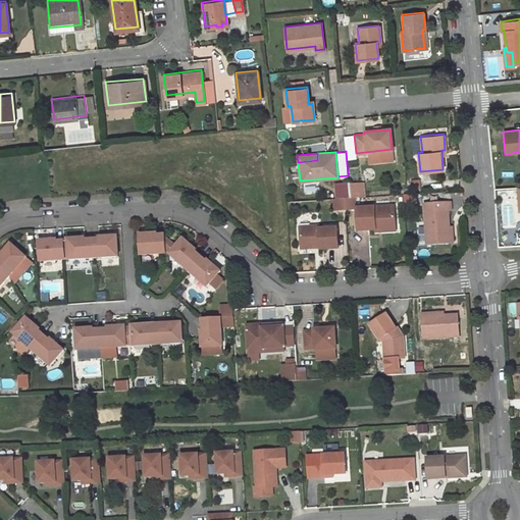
[(351,197),(360,196),(359,182),(349,183),(350,197),(351,197)]
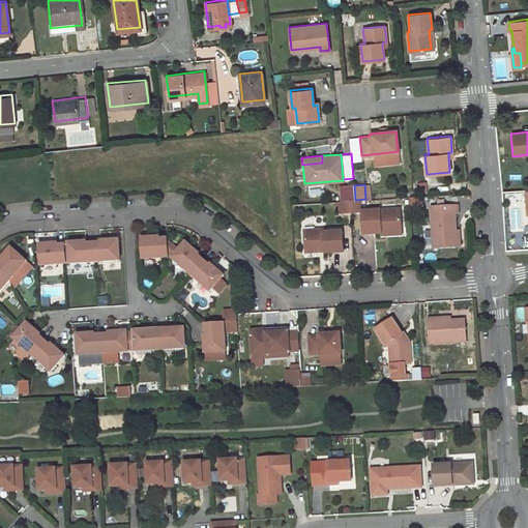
[(354,185),(344,187),(345,201),(350,200),(355,200),(354,185)]
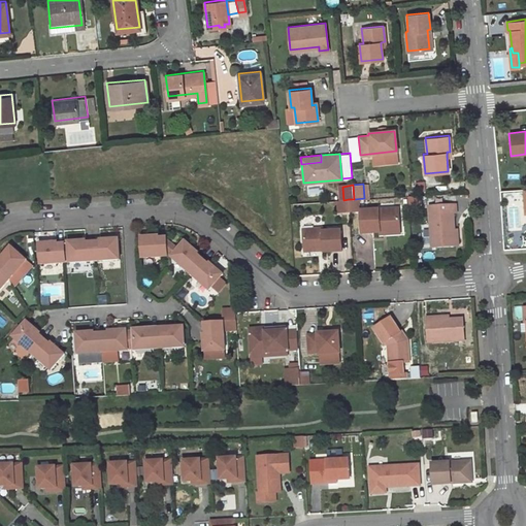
[(415,195),(407,196),(407,206),(416,206),(415,195)]
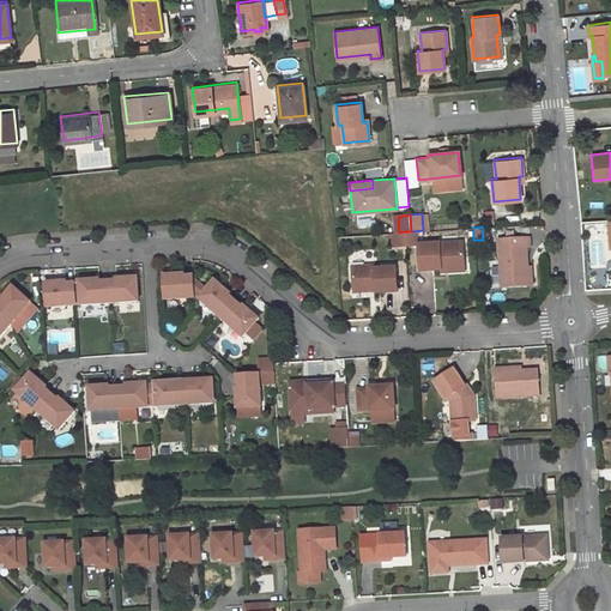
[(395,233),(395,244),(405,244),(405,231),(399,233),(395,233)]
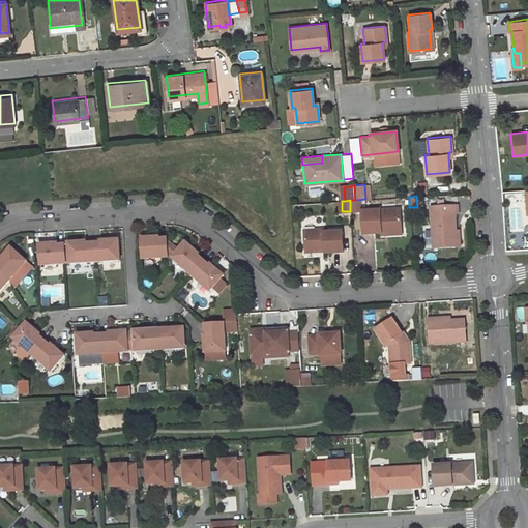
[(457,204),(430,206),(433,246),(456,245),(455,229),(453,212),(457,212),(457,204)]
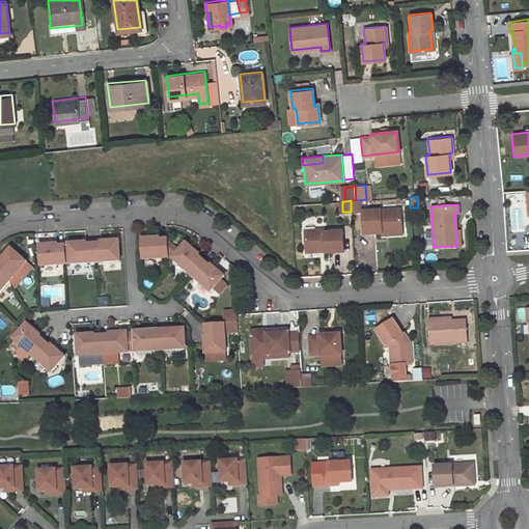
[(400,209),(361,211),(362,233),(382,232),(381,228),(401,227),(400,209)]
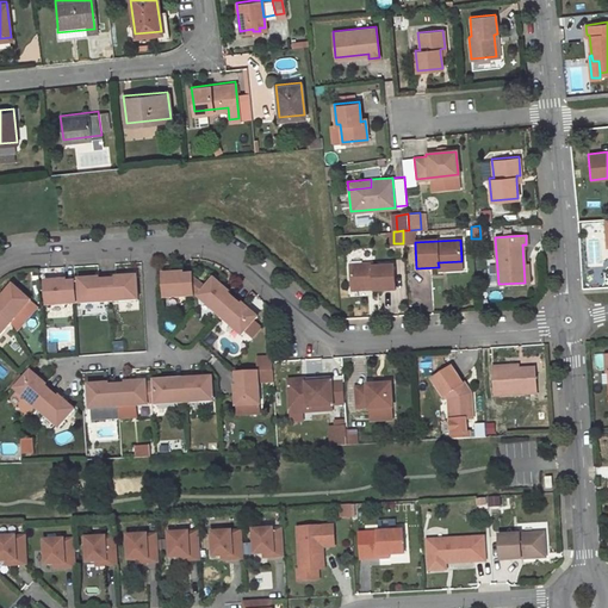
[(372,264),(349,265),(351,286),(372,284),(373,287),(373,290),(395,289),(392,265),(372,266),(372,264)]
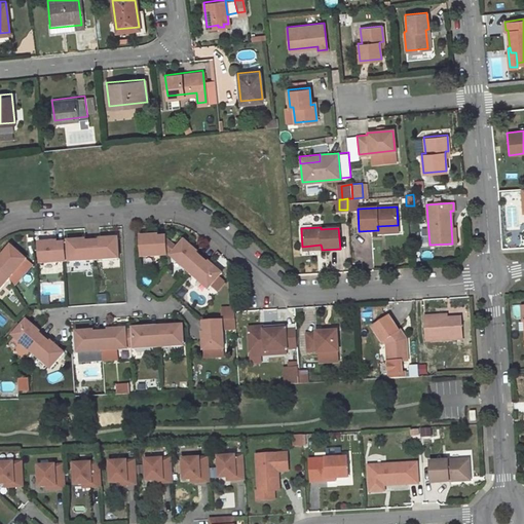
[(159,233),(142,234),(143,255),(165,254),(165,249),(164,236),(164,234),(159,235),(159,233)]
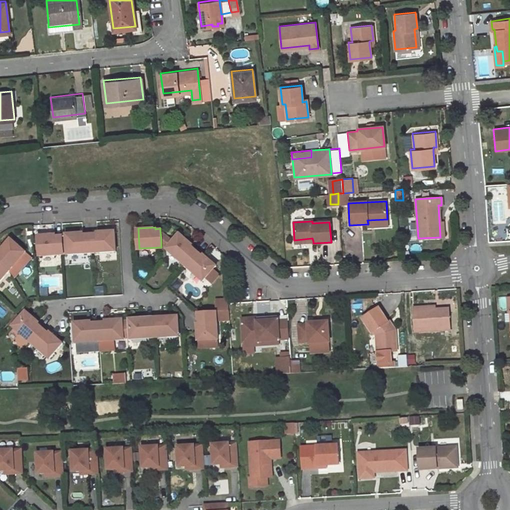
[(97,232),(89,233),(91,251),(115,250),(114,229),(96,231),(97,232)]
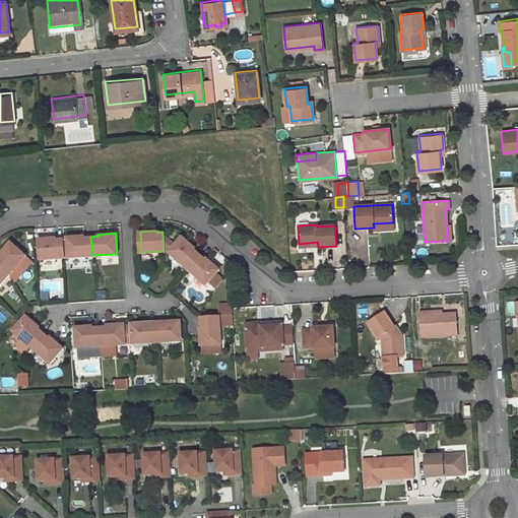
[(174,244),(163,234),(164,246),(169,250),(168,251),(186,267),(198,253),(193,249),(194,247),(181,236),(174,244)]
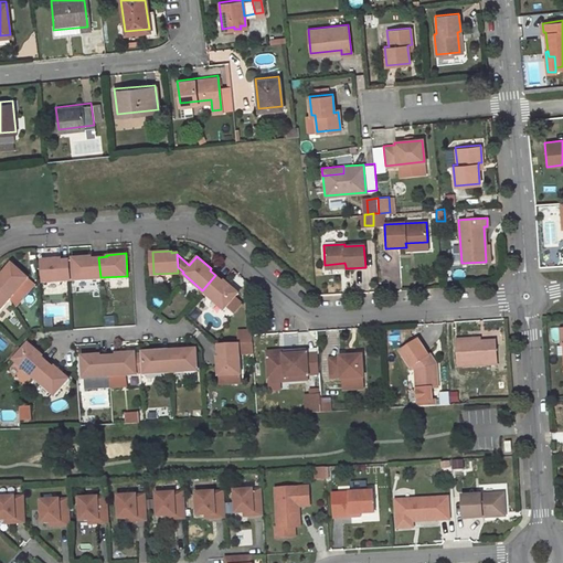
[(68,259),(70,278),(73,278),(73,279),(101,277),(98,257),(91,257),(91,255),(72,257),(72,258),(68,259)]
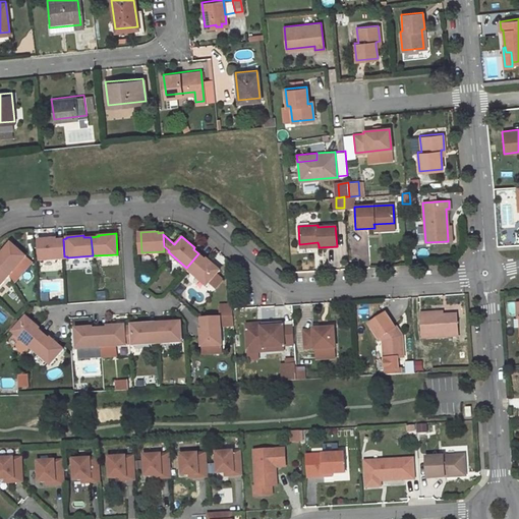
[(55,237),(38,238),(39,260),(64,257),(64,256),(63,239),(55,239),(55,237)]
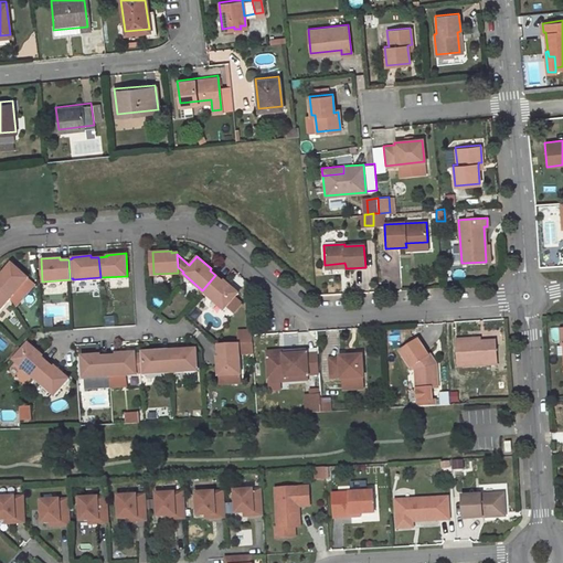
[(0,288),(9,297),(28,277),(10,262),(0,274),(0,288)]
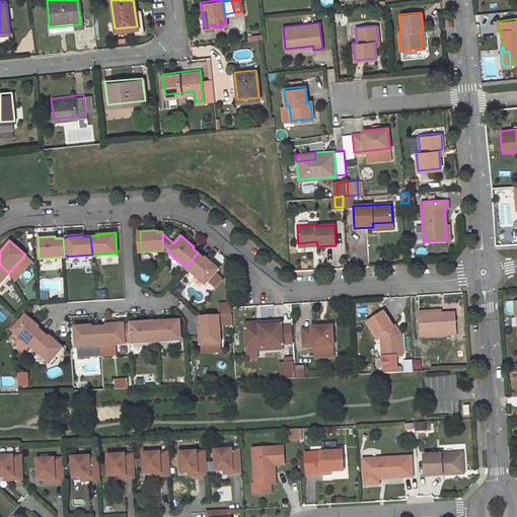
[(204,257),(198,252),(186,267),(205,284),(218,268),(205,256),(204,257)]
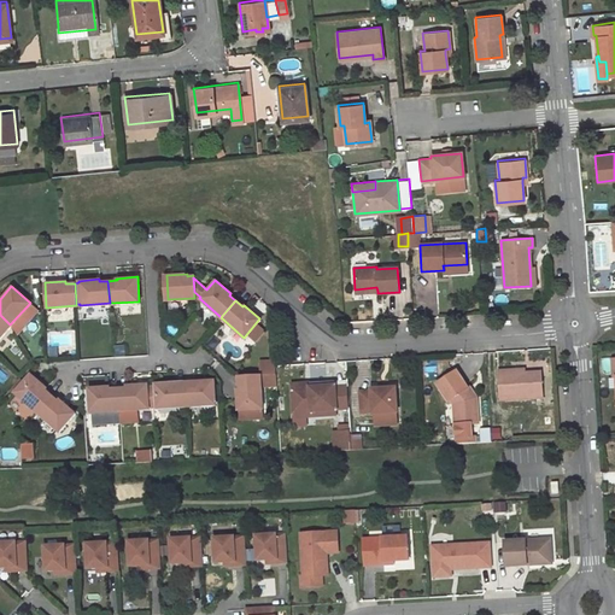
[(0,335),(10,324),(0,315),(0,335)]
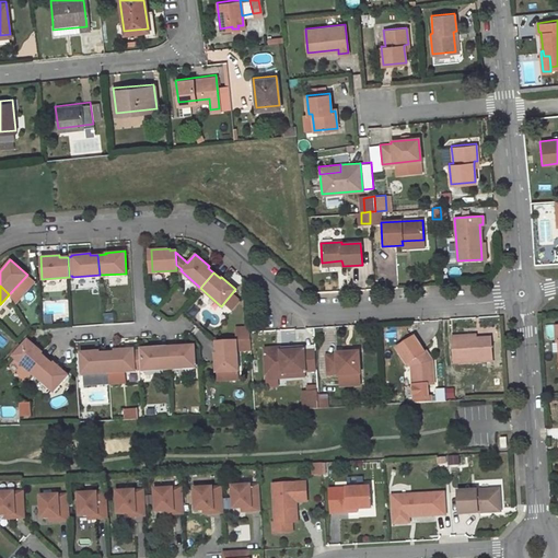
[(250,338),(248,327),(235,328),(236,339),(250,338)]
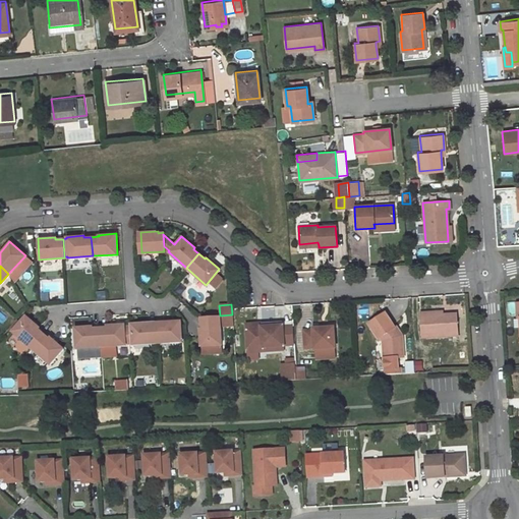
[(385,311),(368,323),(379,337),(380,336),(383,340),(384,347),(388,347),(388,356),(396,356),(403,355),(401,335),(398,330),(395,331),(393,328),(394,326),(385,311)]
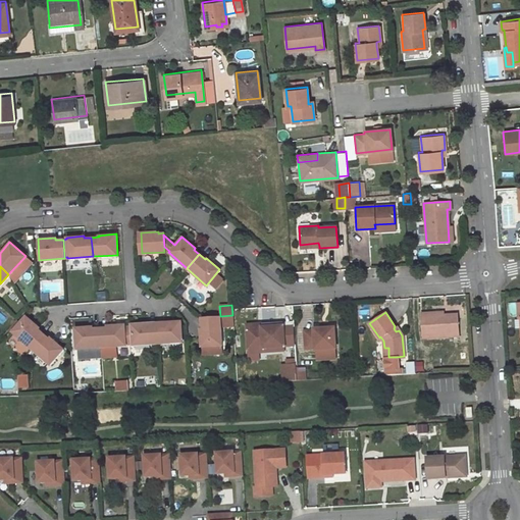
[(430,312),(421,312),(422,336),(458,334),(457,313),(443,314),(430,315),(430,312)]
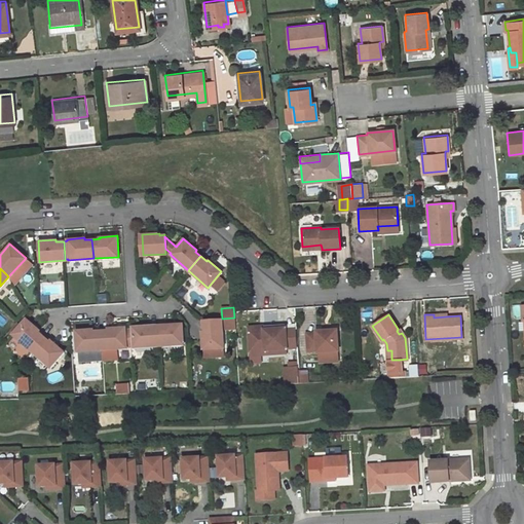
[(39,330),(26,319),(11,334),(31,350),(43,336),(37,331),(39,330)]
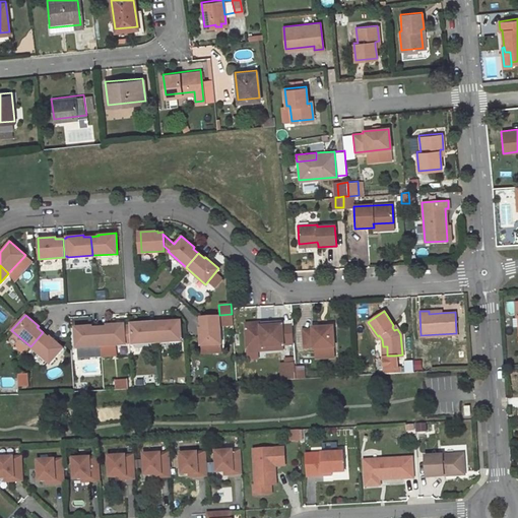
[(218,315),(200,316),(200,324),(199,324),(200,341),(219,340),(220,340),(218,315)]
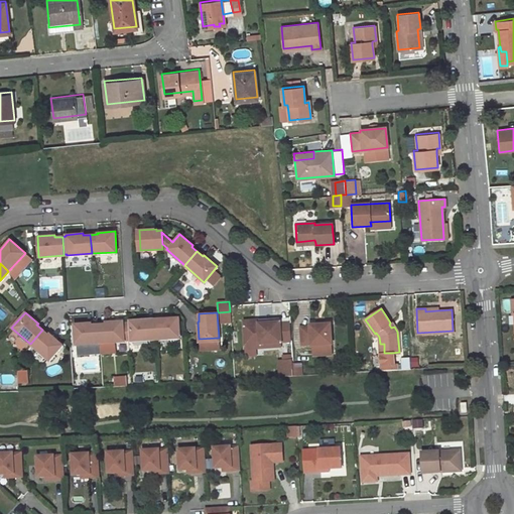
[(179,338),(178,316),(161,317),(161,319),(154,320),(155,339),(179,338)]
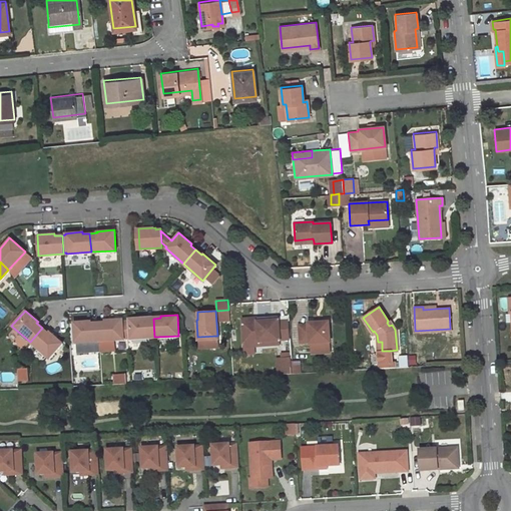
[(154,337),(153,319),(145,319),(145,317),(128,318),(128,320),(125,320),(126,338),(129,338),(129,339),(154,337)]
